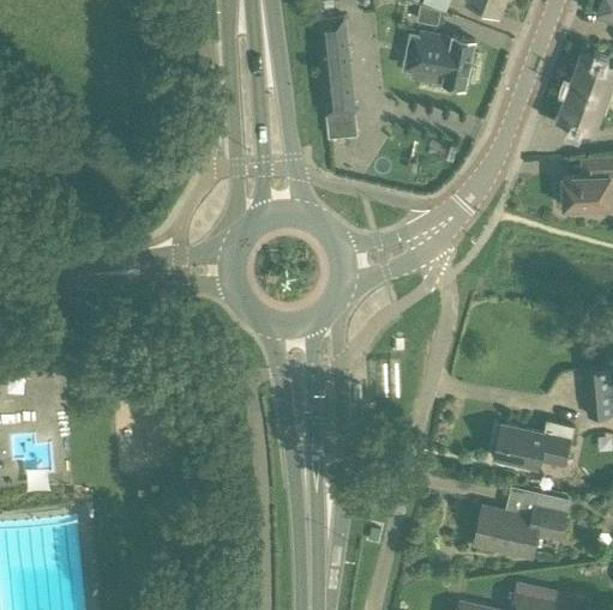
[(503,0),(467,0),(466,2),(497,14),(503,0)]
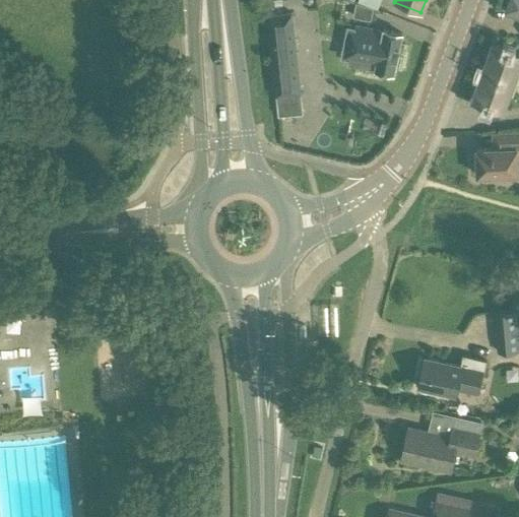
[(518,0),(509,0),(504,14),(518,19),(518,0)]
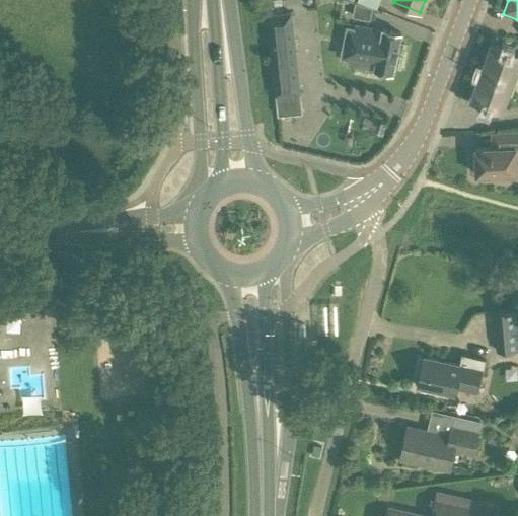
[(291,14),(265,17),(268,45),(294,43),(291,14)]
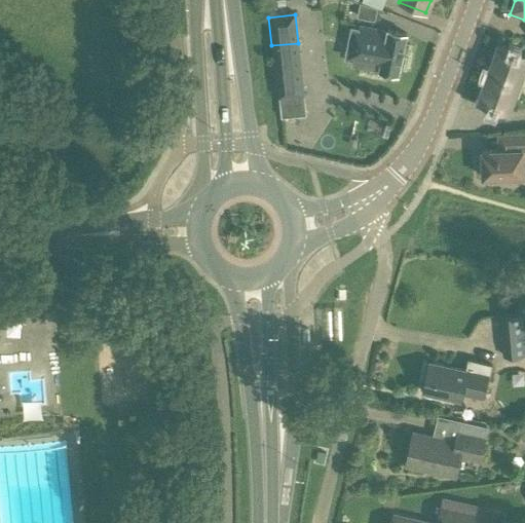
[(386,34),(359,28),(351,66),(378,72),(398,76),(406,36),(386,32),(386,34)]
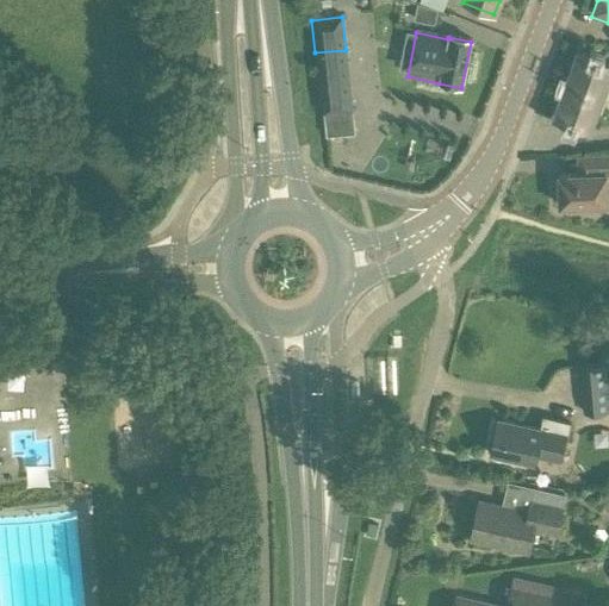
[(589,132),(608,77),(608,64),(577,54),(553,119),(589,132)]
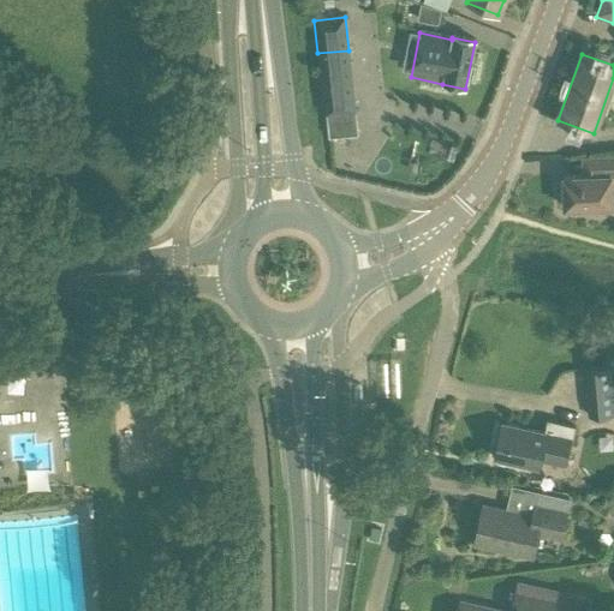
[(564,209),(613,208),(612,179),(613,178),(613,159),(591,160),(592,177),(562,178),(564,209)]
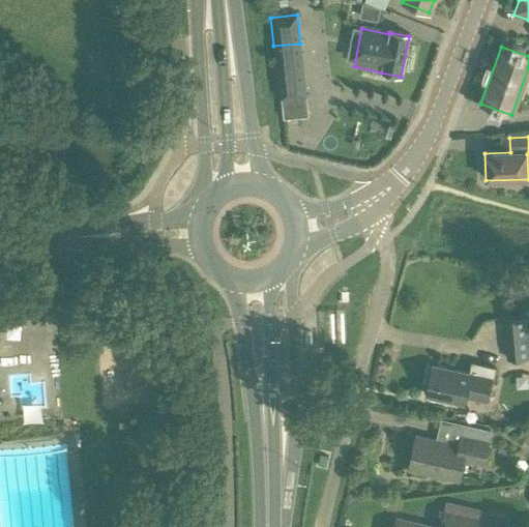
[(528,317),(502,320),(505,361),(528,359),(528,317)]
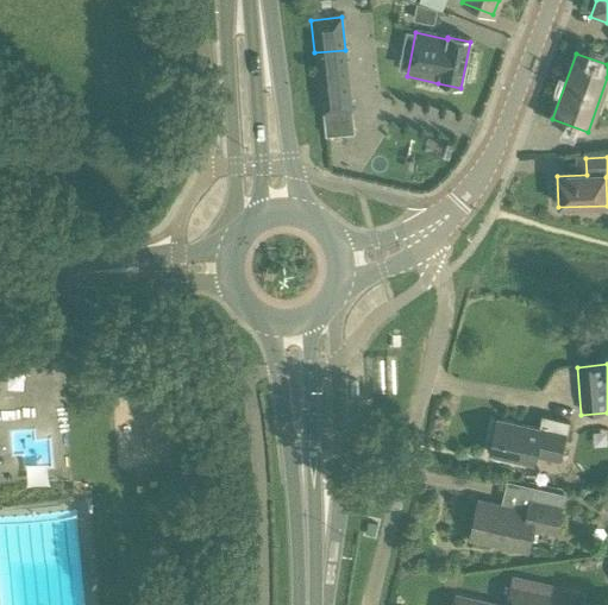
[(565,436),(568,424),(541,418),(539,430),(496,421),(488,457),(532,466),(534,458),(559,464),(566,436),(565,436)]
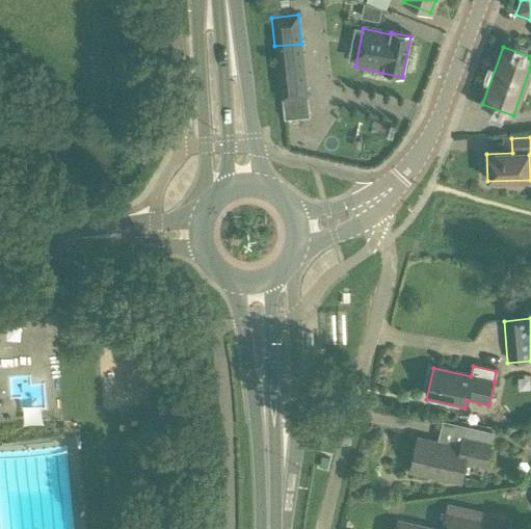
[(483,468),(488,445),(492,433),(466,427),(463,439),(460,449),(418,440),(409,473),(459,483),(463,464),(483,468)]
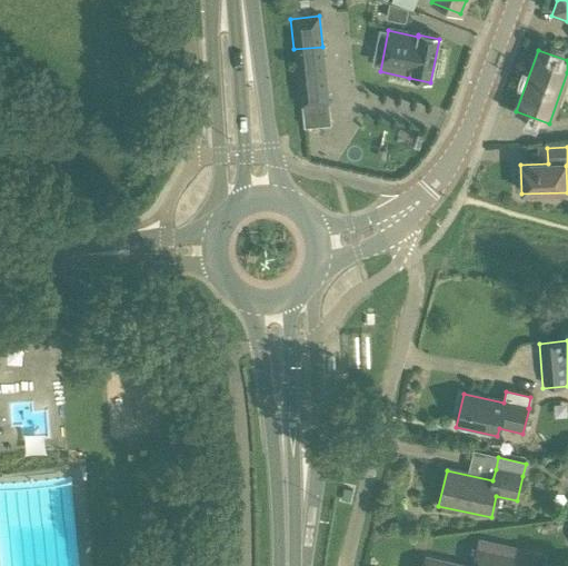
[(529,565),(530,559),(476,547),(471,565),(451,565),(426,559),(424,565),(529,565)]
